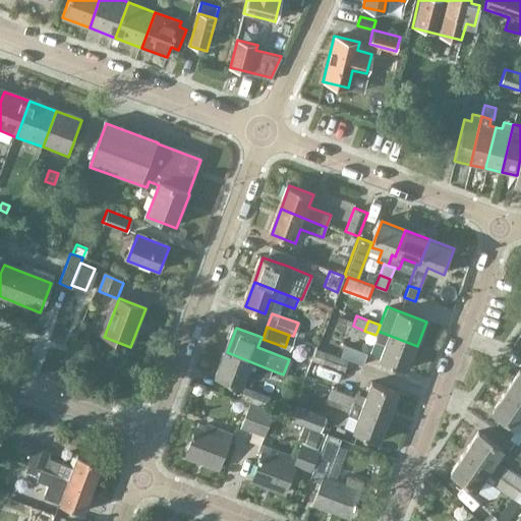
[(408,370),(417,346),(378,331),(375,335),(373,341),(387,345),(382,360),(408,370)]
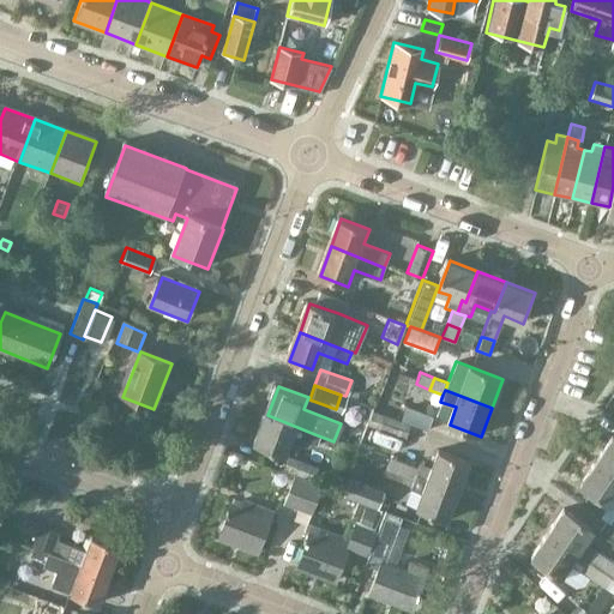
[(402,420),(410,423),(427,429),(432,414),(407,405),(402,420)]
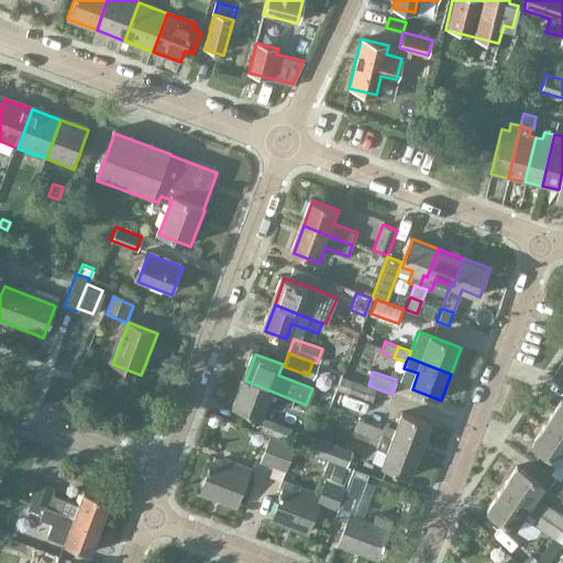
[(376,388),(368,385),(341,376),(337,388),(372,400),(376,388)]
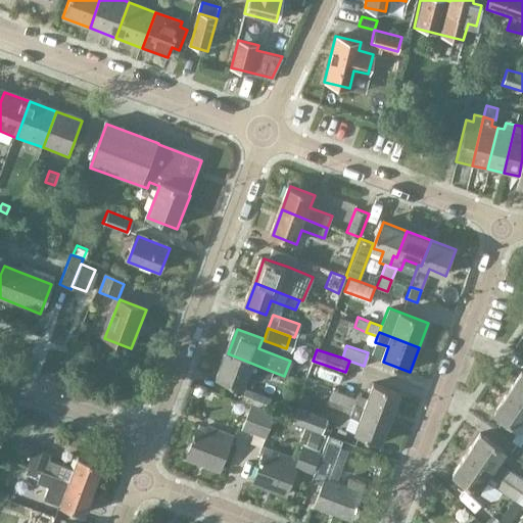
[(260,367),(228,353),(218,378),(244,388),(249,374),(256,377),(256,375),(260,367)]
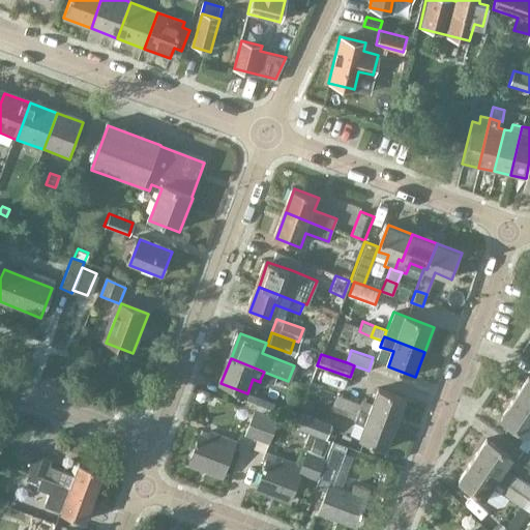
[(315,369),(312,379),(332,386),(335,376),(315,369)]
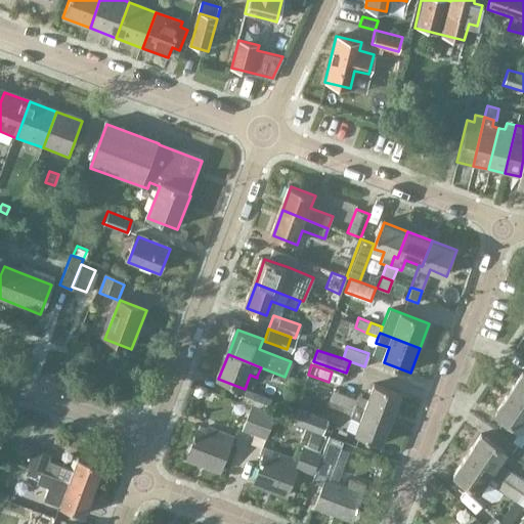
[(268,380),(271,372),(261,367),(257,376),(268,380)]
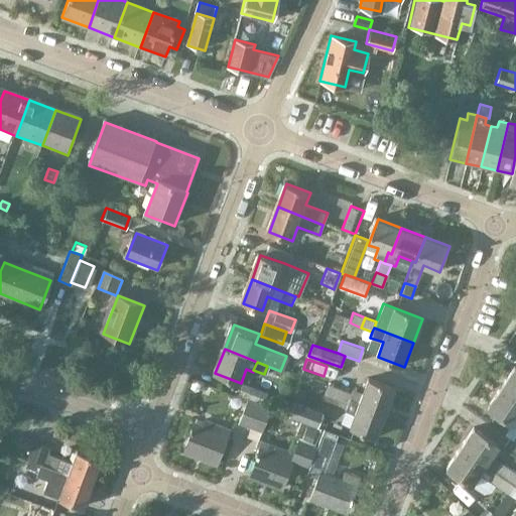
[(515,397),(515,368),(502,388),(515,397)]
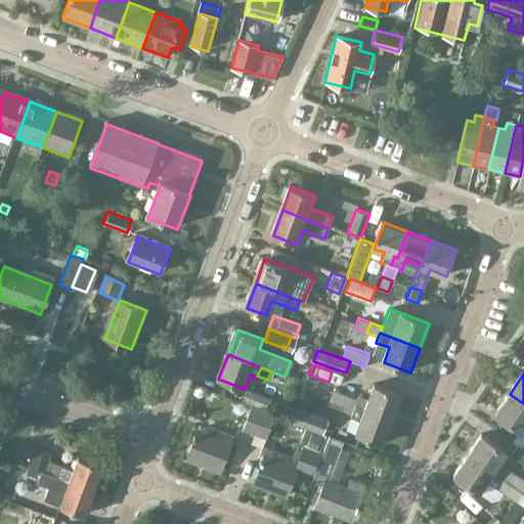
[(317,382),(307,378),(304,384),(315,389),(317,382)]
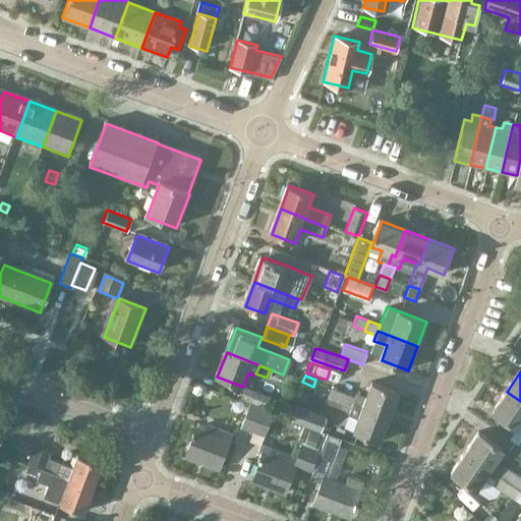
[(391,417),(400,393),(373,382),(367,396),(355,392),(354,395),(351,403),(391,417)]
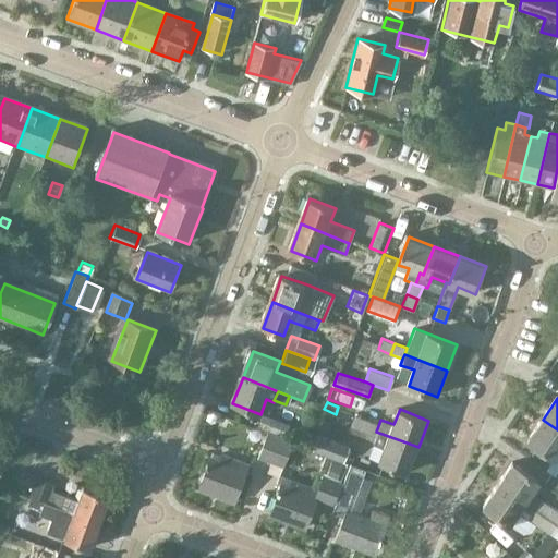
[(256,427),(284,437),(289,423),(262,413),(256,427)]
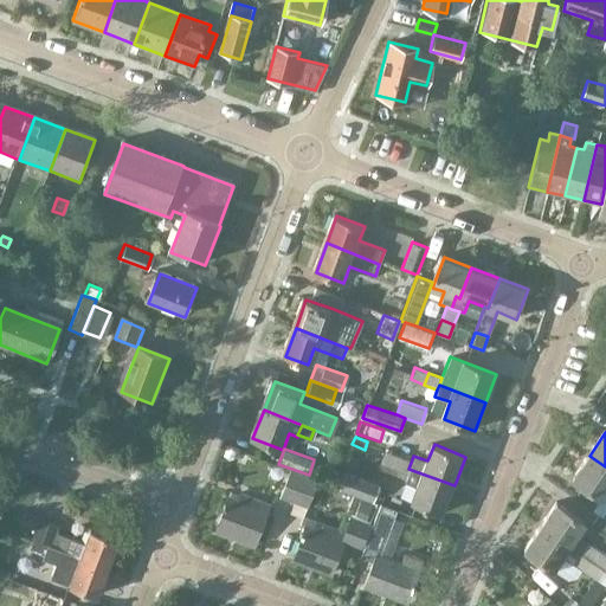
[(393,468),(398,455),(384,450),(379,463),(393,468)]
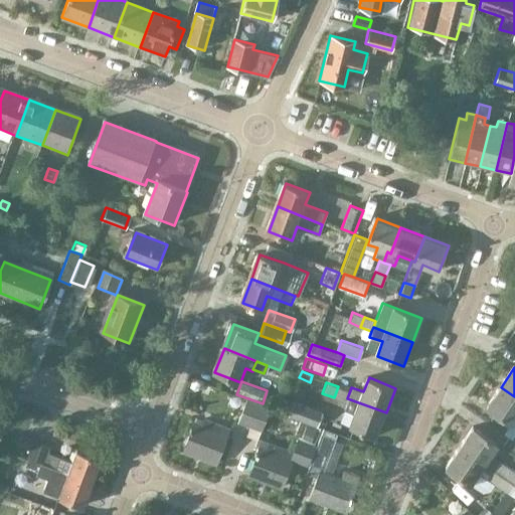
[(346,402),(347,398),(350,390),(338,386),(334,397),(346,402)]
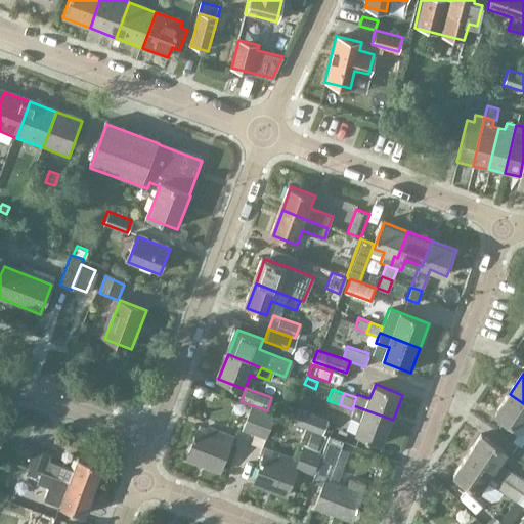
[(523,403),(510,394),(496,413),(522,431),(523,427),(523,403)]
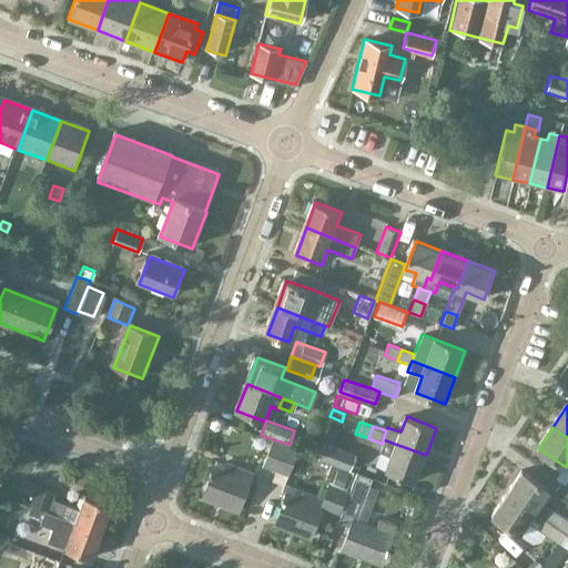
[(416,482),(426,455),(383,439),(382,444),(378,452),(392,456),(386,469),(416,482)]
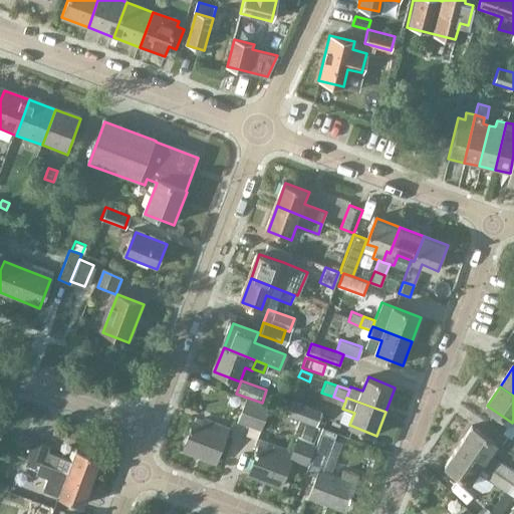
[(286,414),(315,426),(321,412),(292,400),(286,414)]
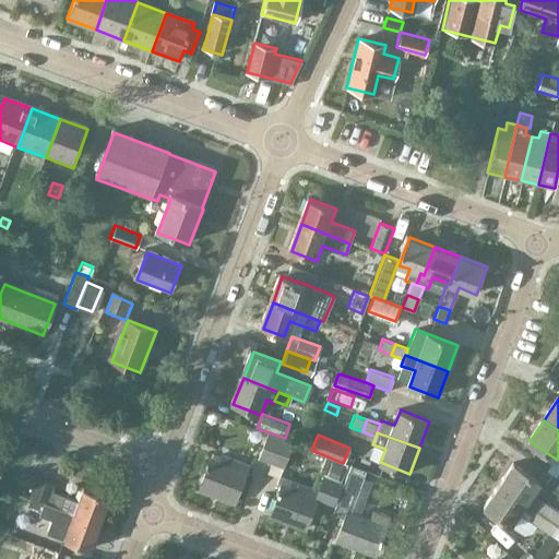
[(273,463),(282,440),(270,436),(261,459),(273,463)]
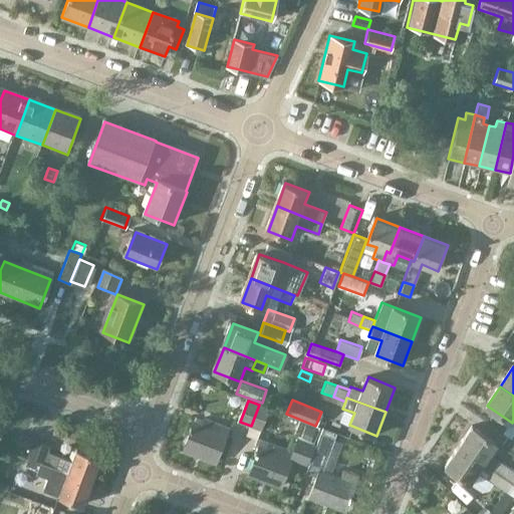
[(262,430),(270,409),(259,405),(251,426),(262,430)]
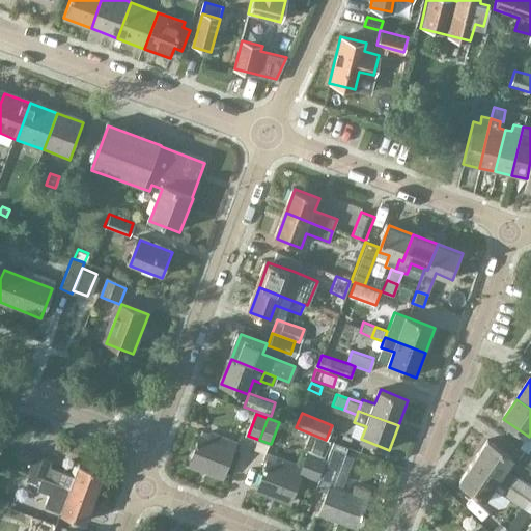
[(224,478),(235,449),(227,446),(229,441),(212,434),(210,439),(202,437),(192,466),(224,478)]
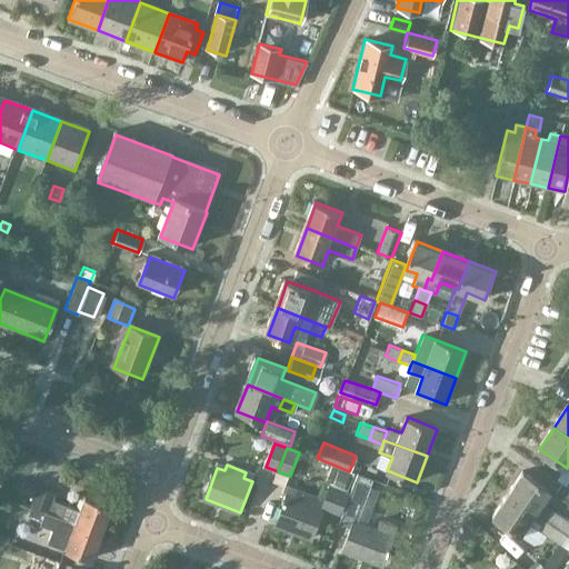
[(339,468),(332,486),(342,489),(349,472),(339,468)]
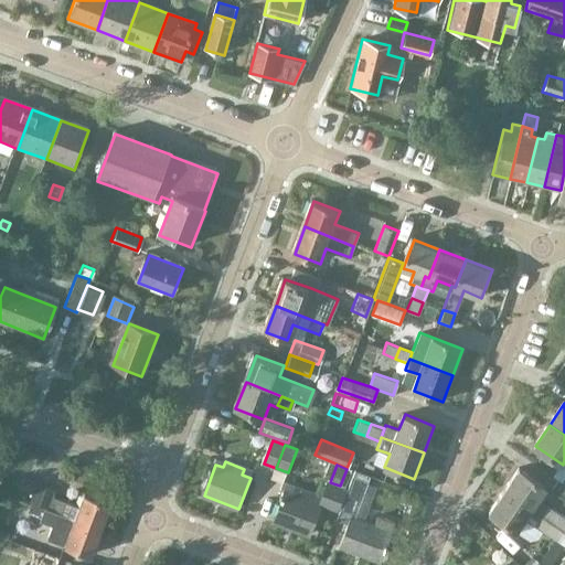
[(354,518),(370,475),(353,469),(336,520),(350,524),(341,547),(359,554),(361,548),(384,557),(394,533),(354,518)]
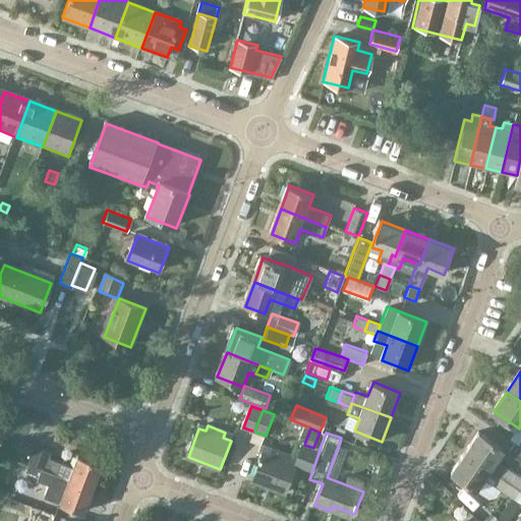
[(520,476),(497,460),(505,450),(479,432),(465,453),(520,488),(520,476)]
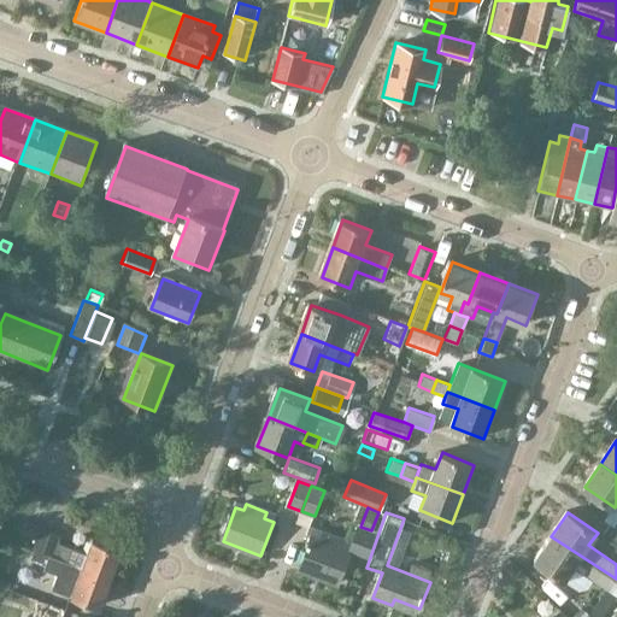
[(616,528),(609,523),(601,535),(616,545),(616,528)]
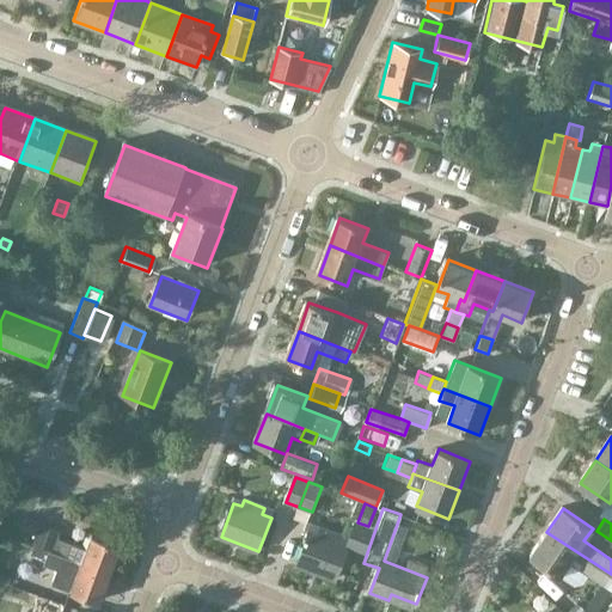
[(336,580),(348,546),(365,552),(374,528),(368,526),(357,522),(353,520),(344,545),(341,543),(343,536),(320,527),(318,534),(310,532),(298,564),(336,580)]
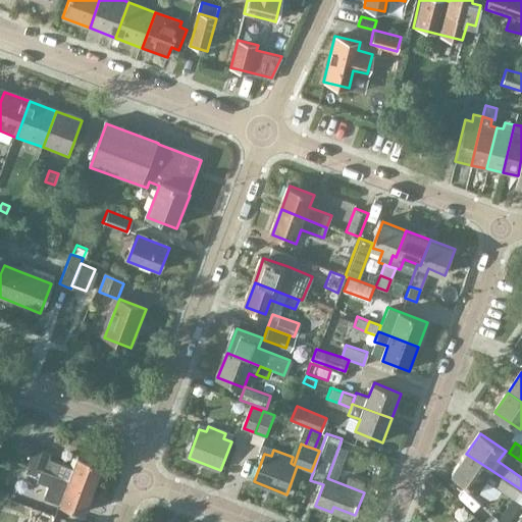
[(47,471),(95,489),(104,466),(80,457),(74,469),(58,463),(48,459),(50,453),(33,446),(27,463),(43,469),(47,471)]
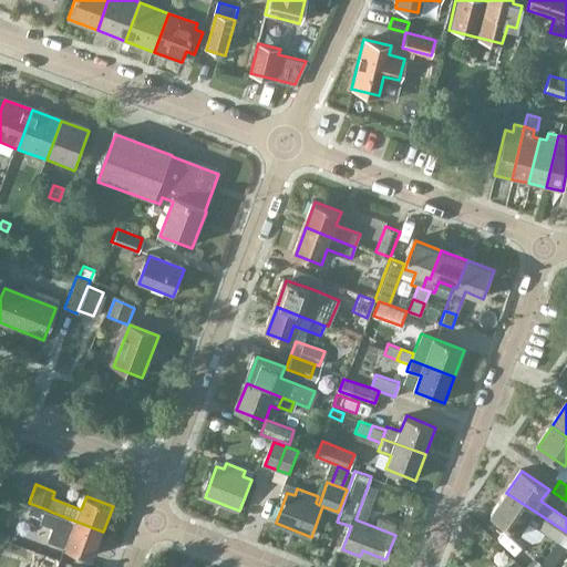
[(566,532),(506,493),(491,515),(518,534),(528,540),(538,538),(543,532),(559,543),(555,549),(562,554),(566,547),(566,532)]
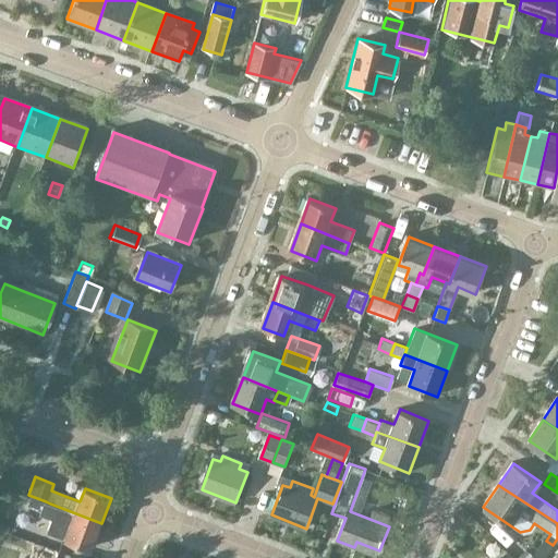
[(28,507),(39,510),(41,501),(32,498),(28,507)]
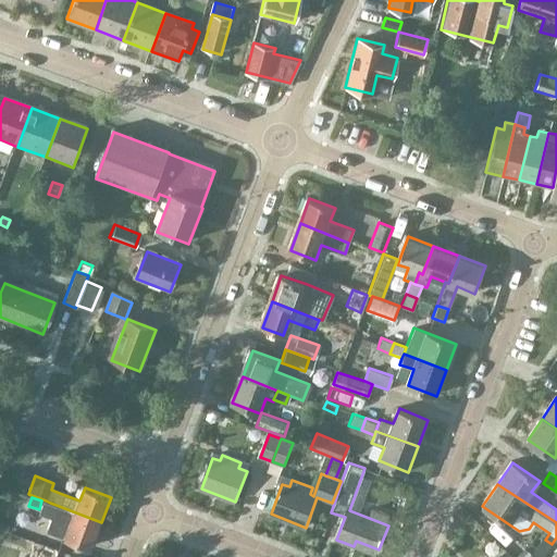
[(91,548),(101,522),(50,503),(46,500),(41,514),(53,518),(48,532),(91,548)]
